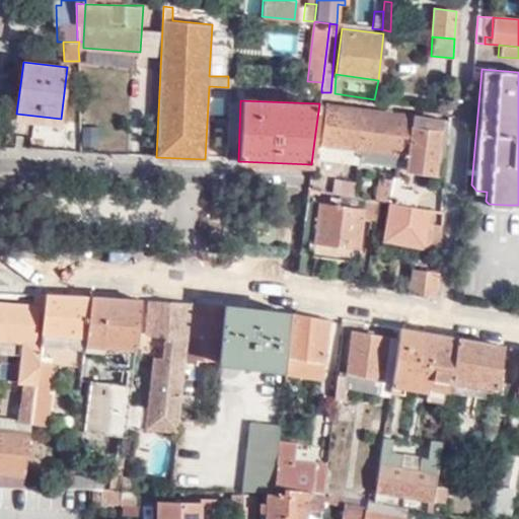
[(365,107),(319,101),(319,103),(315,133),(320,134),(318,157),(357,163),(358,149),(365,107)]
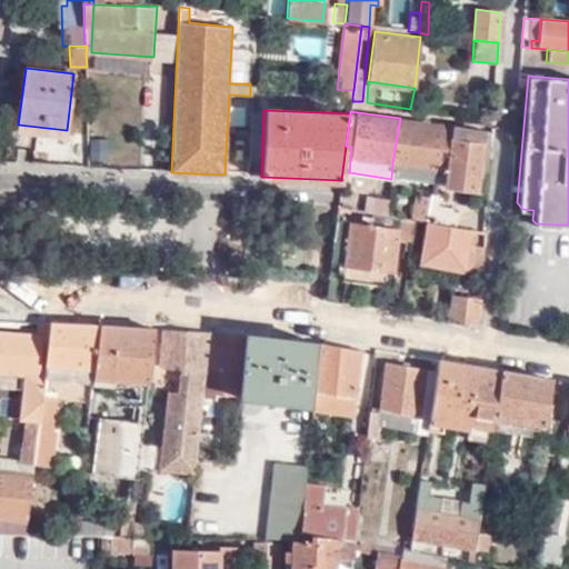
[(442,123),(400,118),(392,163),(391,179),(433,185),(442,123)]
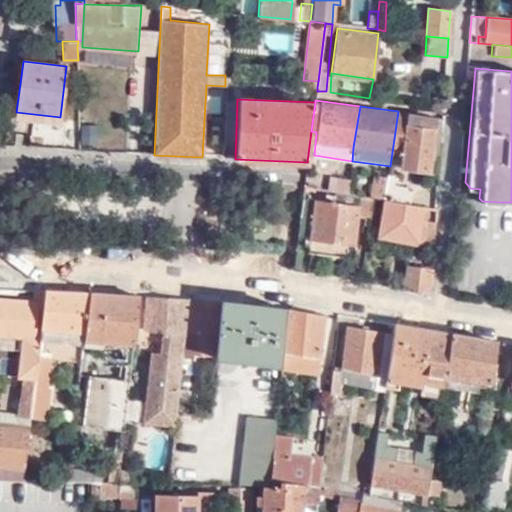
[(427,171),(436,117),(398,111),(390,166),(427,171)]
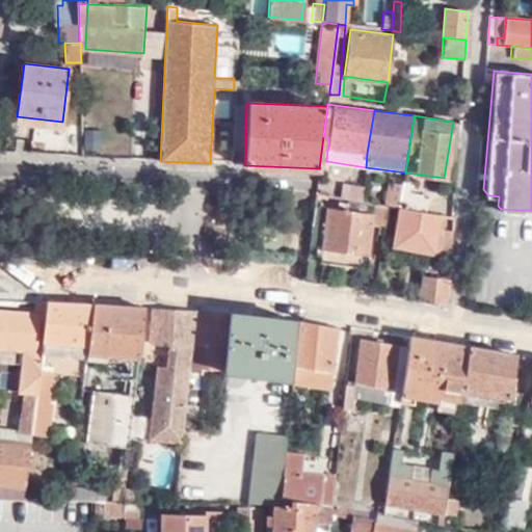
[(83,152),(101,153),(102,130),(84,130),(83,152)]
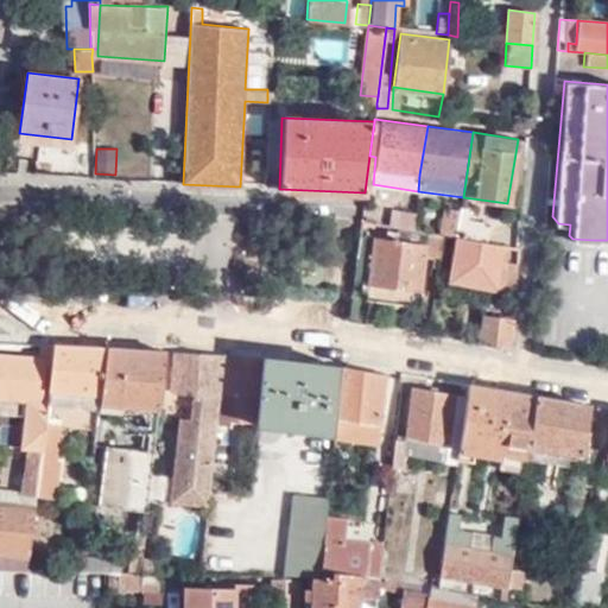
[(444,207),(439,234),(443,235),(457,236),(462,209),(444,207)]
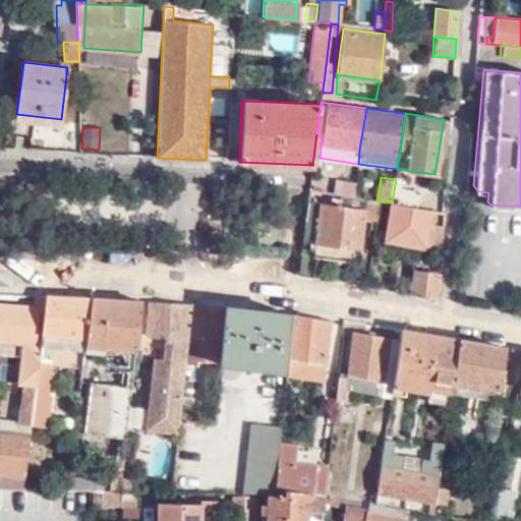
[(355,196),(356,182),(335,178),(333,192),(355,196)]
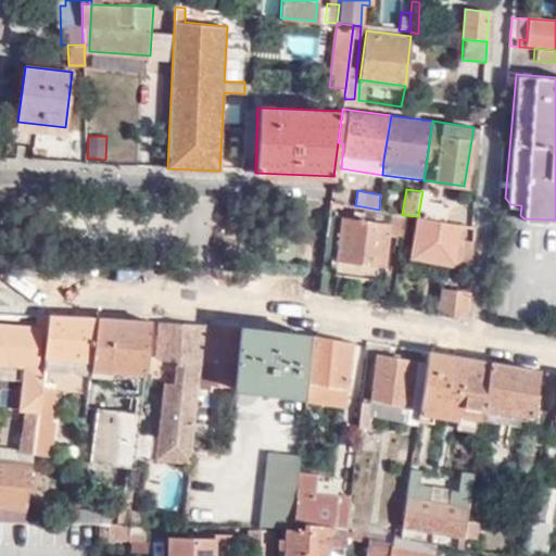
[(418,216),(442,220),(445,204),(429,202),(430,191),(422,190),(422,191),(418,216)]
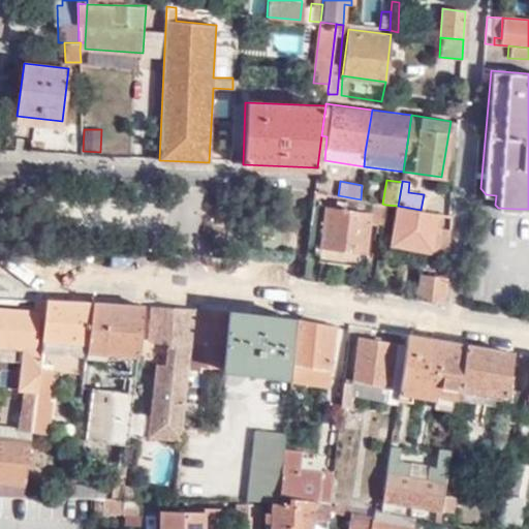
[(382,223),(385,205),(382,204),(367,200),(365,213),(373,213),(372,222),(382,223)]
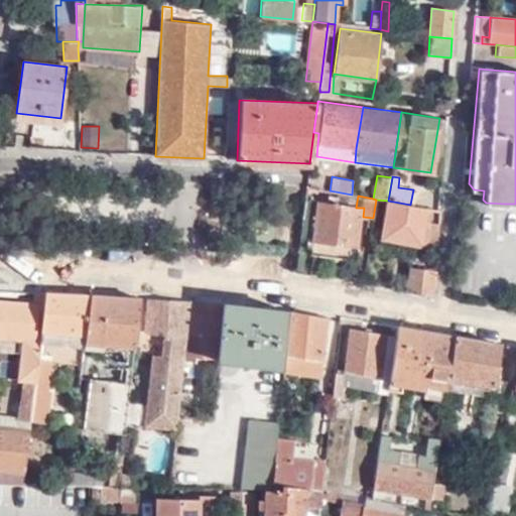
[(357,258),(363,217),(364,208),(356,208),(304,199),(297,250),(310,252),(357,258)]
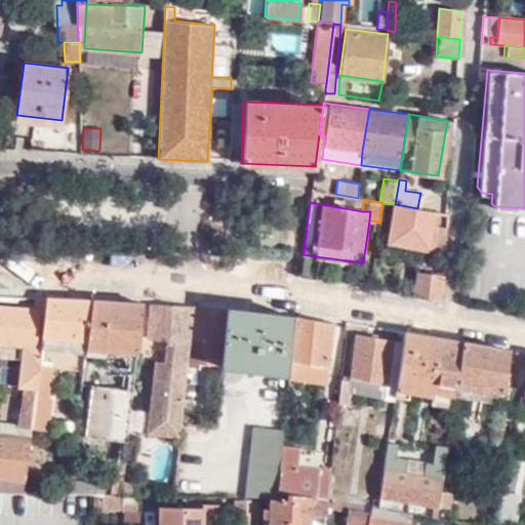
[(432,226),(434,211),(417,208),(395,204),(388,242),(423,248),(426,249),(426,247),(435,248),(434,255),(444,255),(446,227),(432,226)]
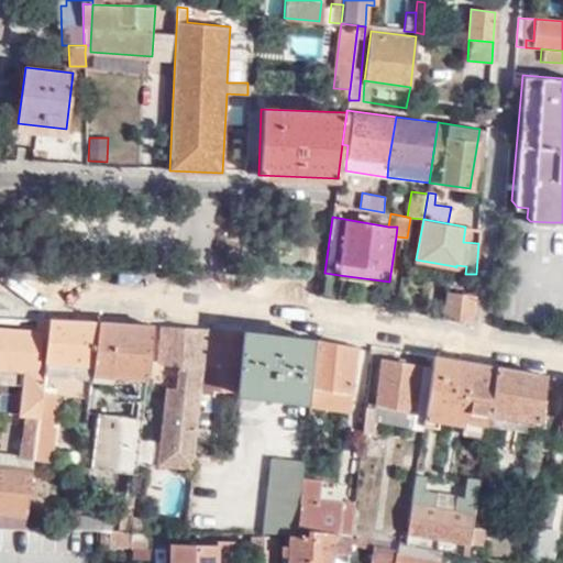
[(453,273),(454,266),(416,260),(414,275),(445,280),(453,273)]
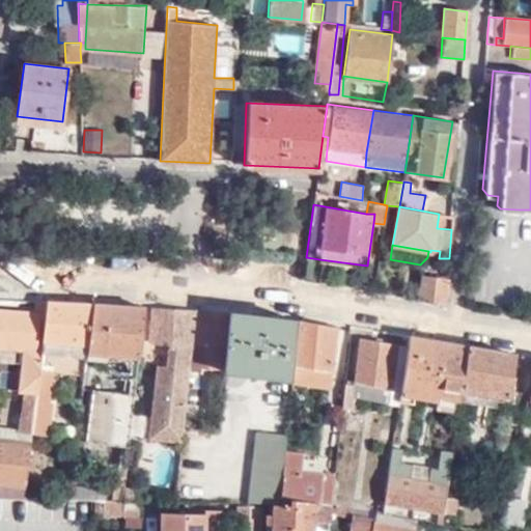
[(447,297),(447,277),(421,273),(418,300),(438,303),(447,297)]
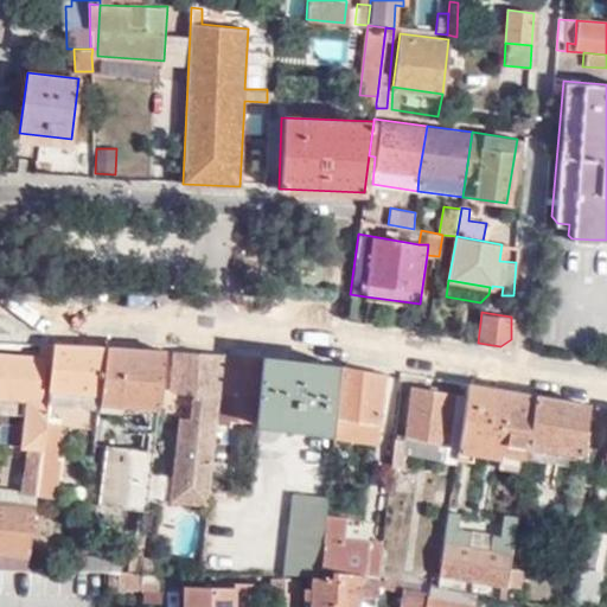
[(40,351),(0,349),(0,393),(25,395),(27,369),(51,370),(55,344),(40,344),(40,351)]
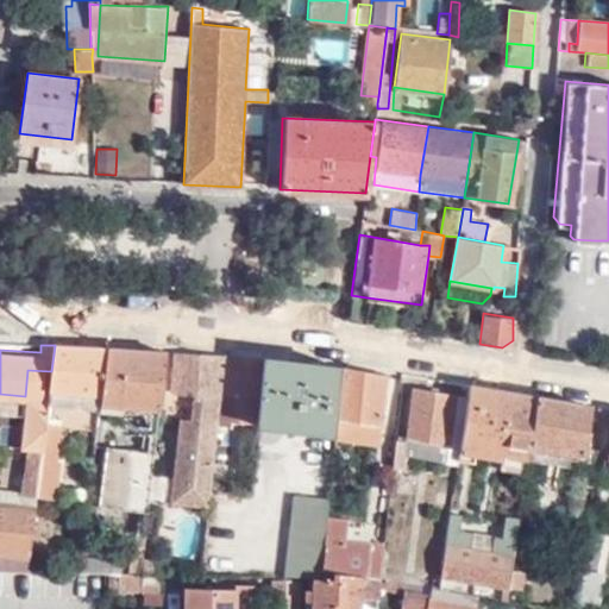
[(46,405),(99,408),(100,403),(107,349),(55,345),(51,371),(48,396),(46,405)]
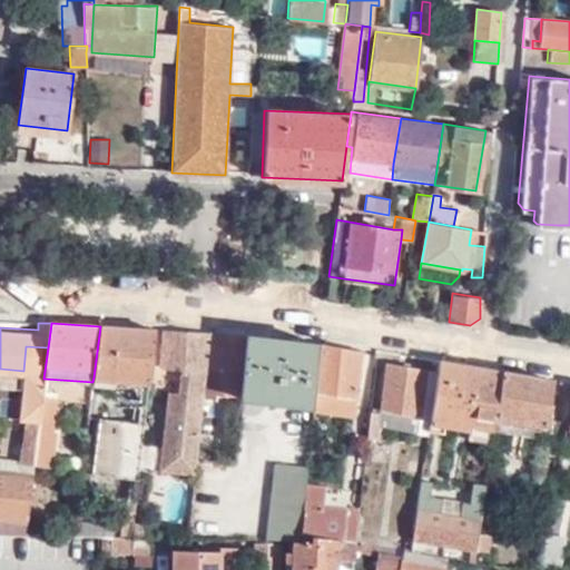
[(100,326),(94,377),(150,382),(157,330),(100,326)]
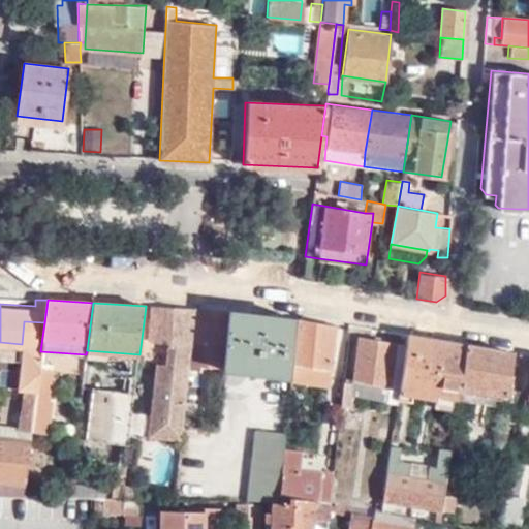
[(161,437),(181,439),(183,425),(185,425),(186,410),(191,365),(196,309),(168,307),(152,307),(149,341),(173,342),(169,365),(159,364),(154,415),(163,416),(161,437)]
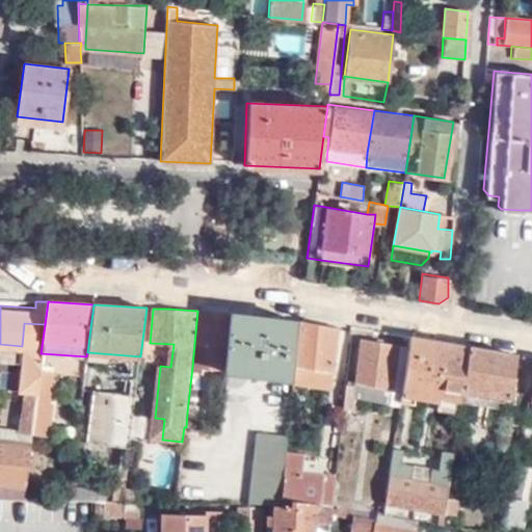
[(224,372),(230,313),(223,312),(197,311),(192,367),(224,372)]
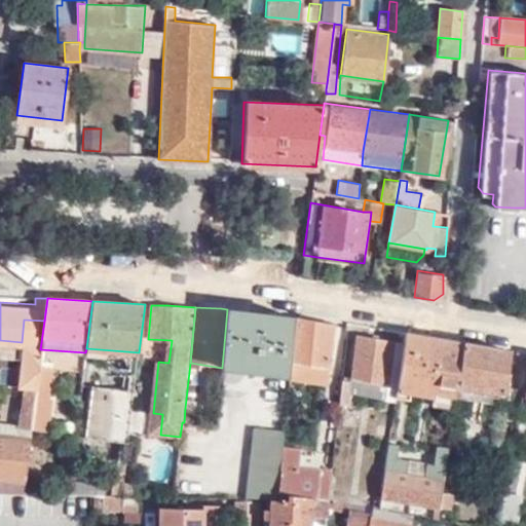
[(288,376),(292,317),(240,310),(227,309),(222,368),(288,376)]
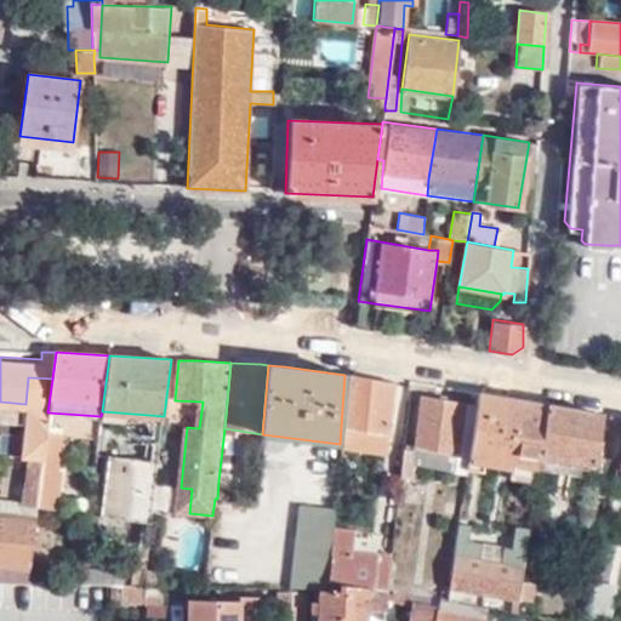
[(405,434),(409,402),(392,400),(393,382),(345,375),(340,444),(342,445),(386,450),(387,432),(405,434)]
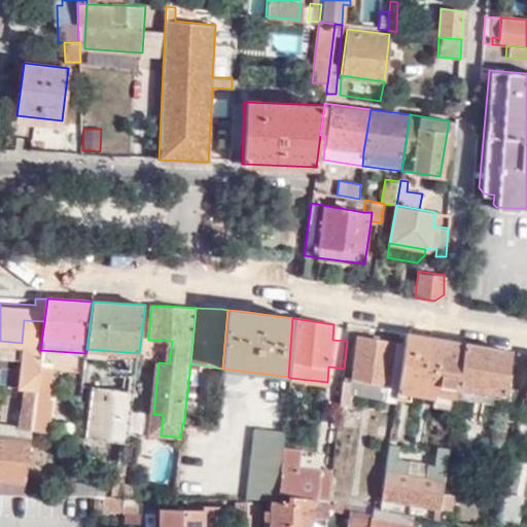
[(25,342),(21,373),(19,388),(25,389),(21,425),(32,426),(38,369),(40,350),(41,343),(44,321),(24,320),(22,343),(25,342)]
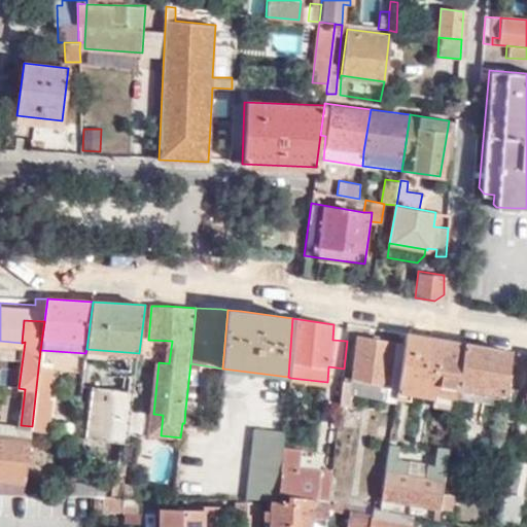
[(409,392),(455,399),(463,344),(437,339),(403,332),(402,344),(394,400),(407,402),(409,392)]
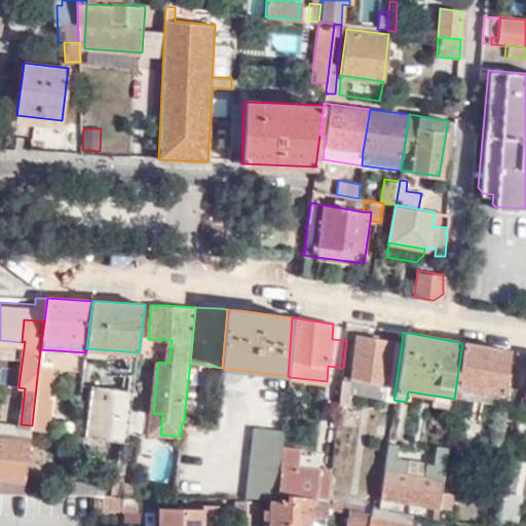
[(351,391),(393,400),(402,343),(355,336),(354,341),(352,369),(351,379),(342,378),(340,402),(350,403),(351,391)]
